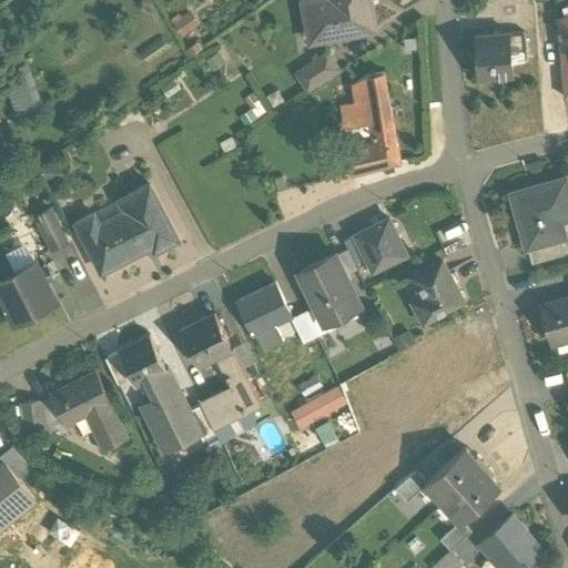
[(306,0),(303,1),(307,27),(321,23),(324,39),(376,30),(371,0),(306,0)]
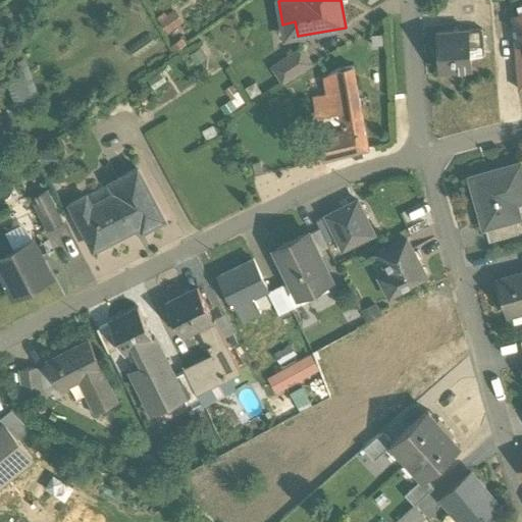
[(167,31),(185,21),(178,9),(160,18),(167,31)]
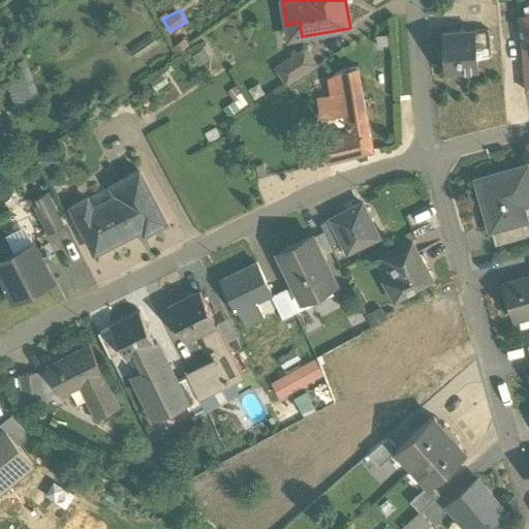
[(189,26),(173,36),(181,50),(197,39),(189,26)]
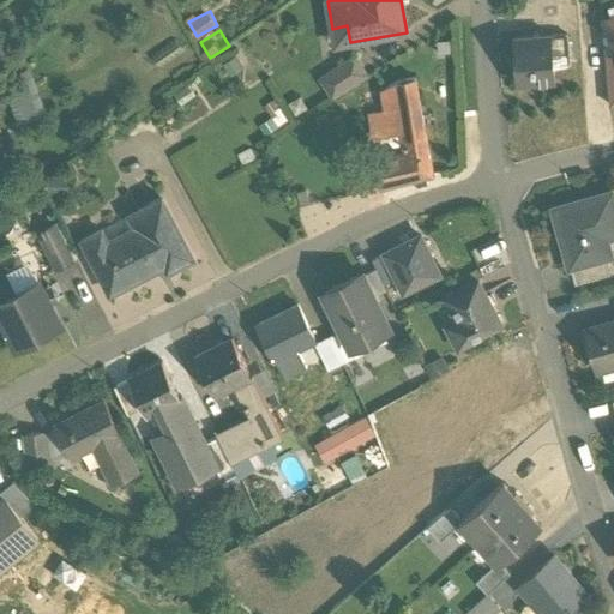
[(566,35),(552,36),(554,66),(565,66),(565,65),(570,65),(566,35)]
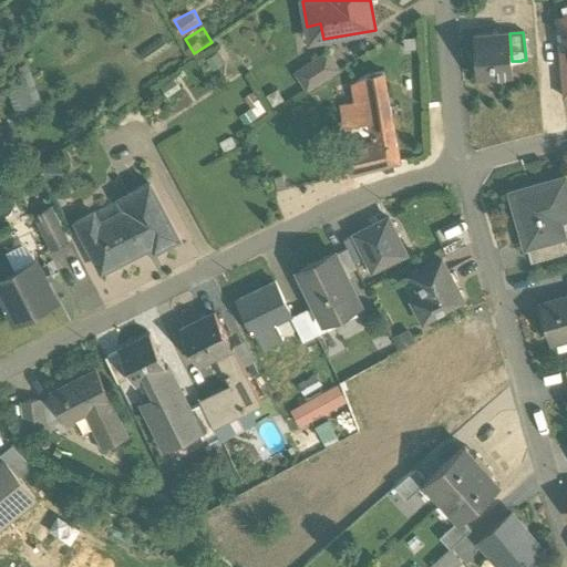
[(509,33),(475,35),(477,78),(513,74),(512,61),(509,33)]
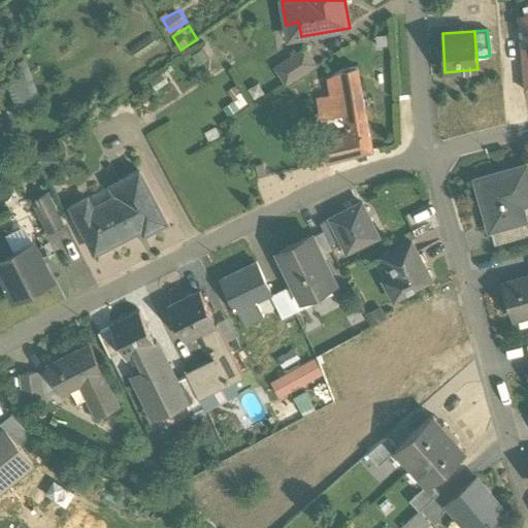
[(305,51),(277,69),(287,83),(314,65),(305,51)]
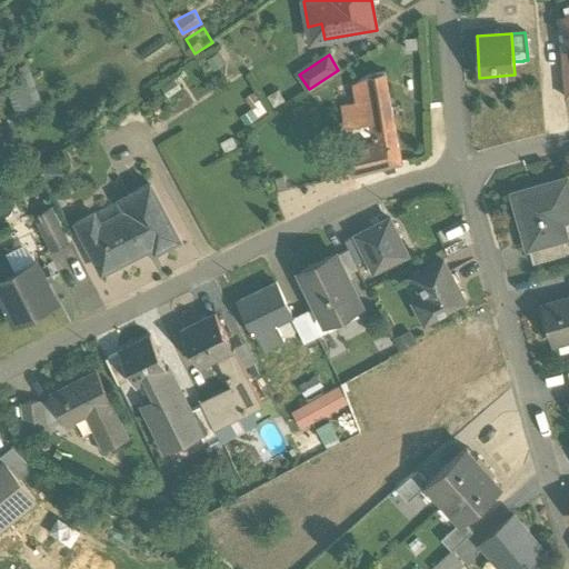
[(385,73),(368,77),(371,100),(388,96),(385,73)]
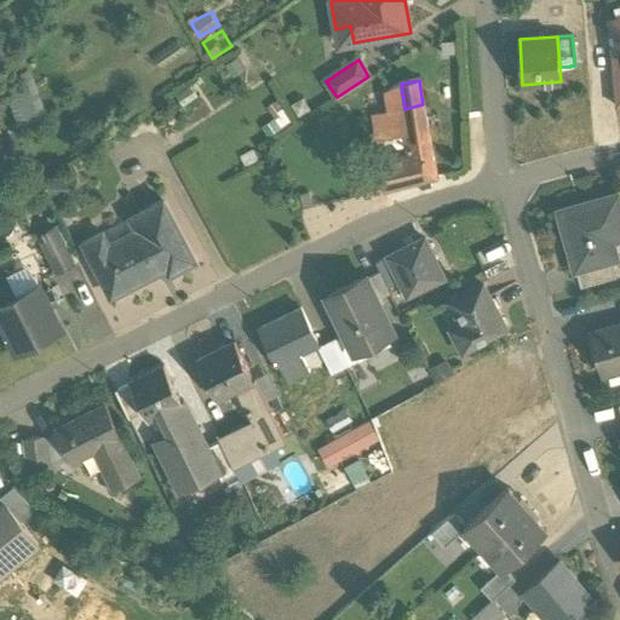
[(303,98),(291,104),(298,116),(310,109),(303,98)]
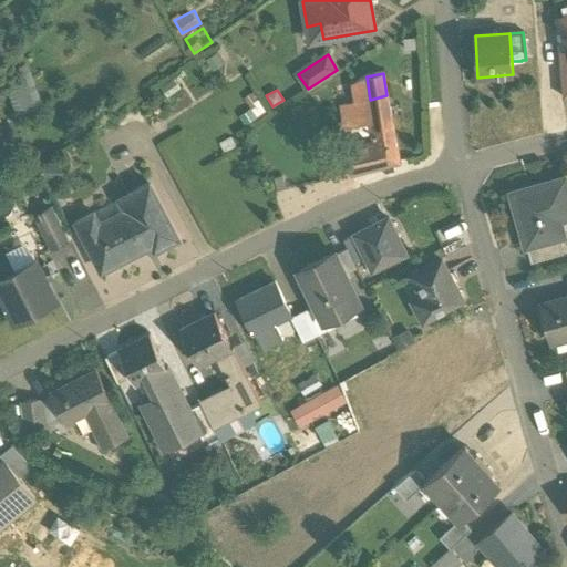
[(387,95),(370,100),(374,122),(378,142),(382,166),(399,162),(387,95)]
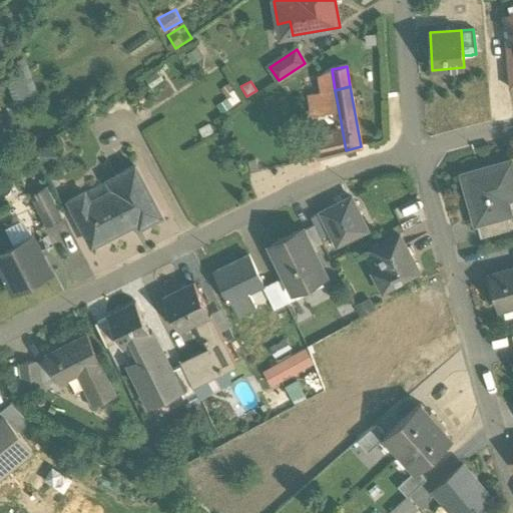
[(335,90),(329,91),(333,111),(339,110),(335,90)]
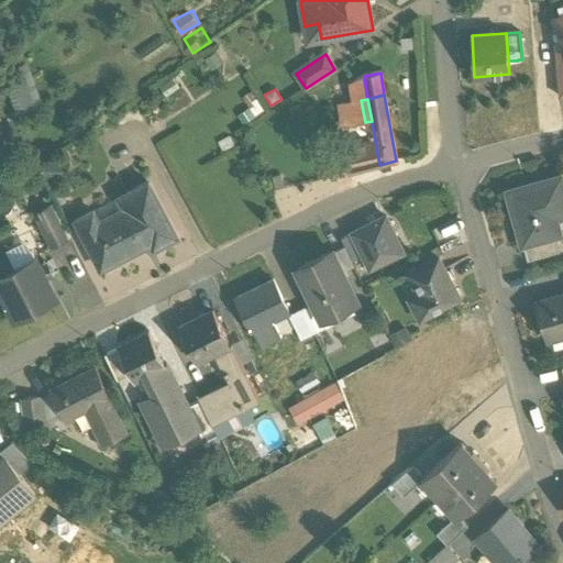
[(361,100),(339,105),(342,127),(365,122),(361,100)]
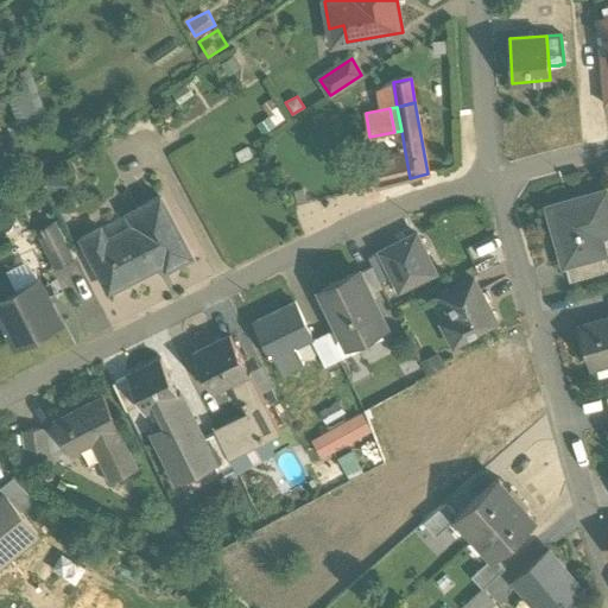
[(405,152),(373,160),(378,187),(410,178),(405,152)]
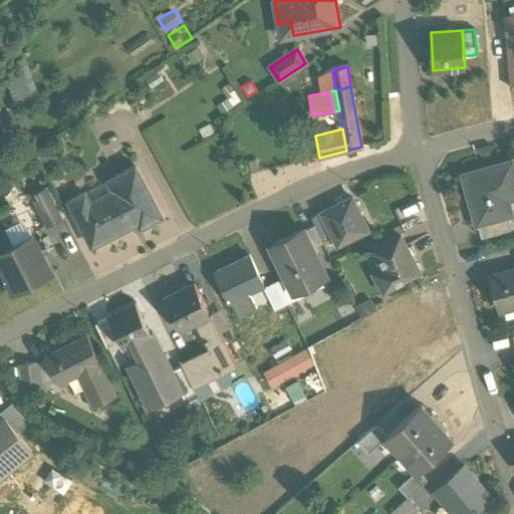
[(513,167),(512,161),(462,174),(476,225),(478,225),(507,217),(503,202),(513,198),(513,167)]
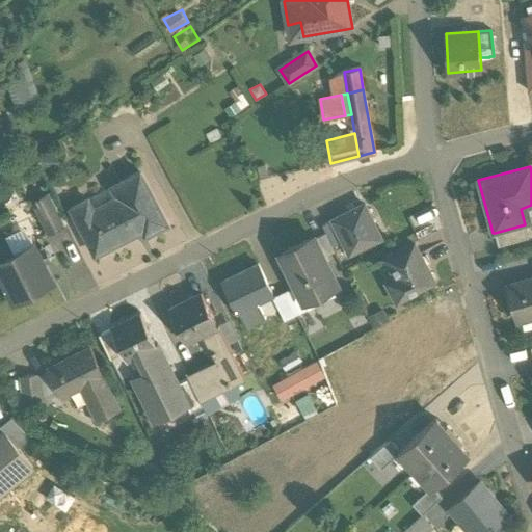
[(125,193),(94,209),(88,200),(72,208),(96,255),(143,230),(147,236),(167,224),(140,173),(120,184),(125,193)]
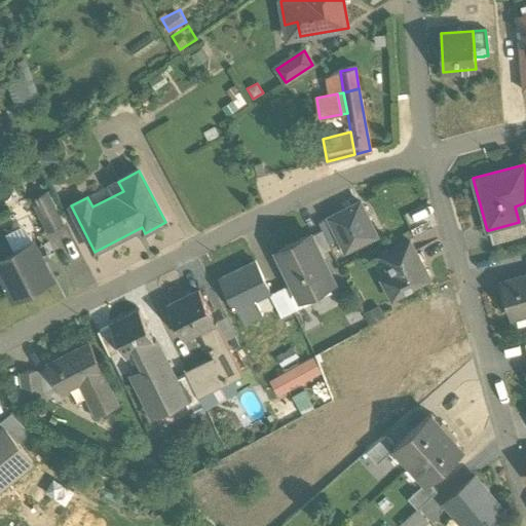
[(65,222),(48,190),(30,199),(46,231),(65,222)]
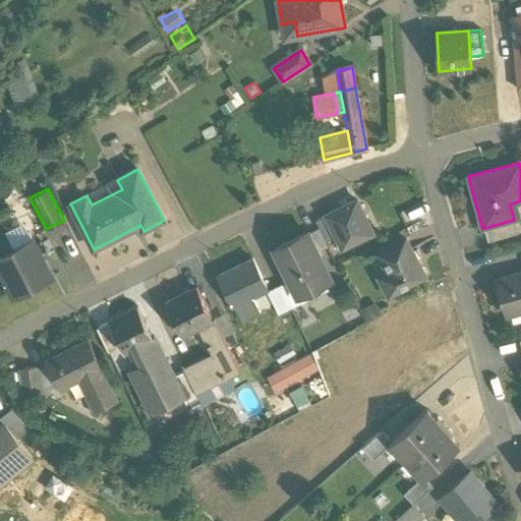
[(357,199),(327,214),(336,234),(341,231),(348,245),(373,232),(357,199)]
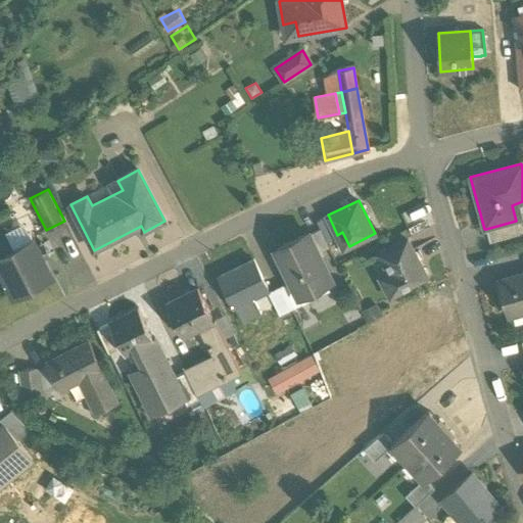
[(516,221),(486,229),(490,242),(520,234),(516,221)]
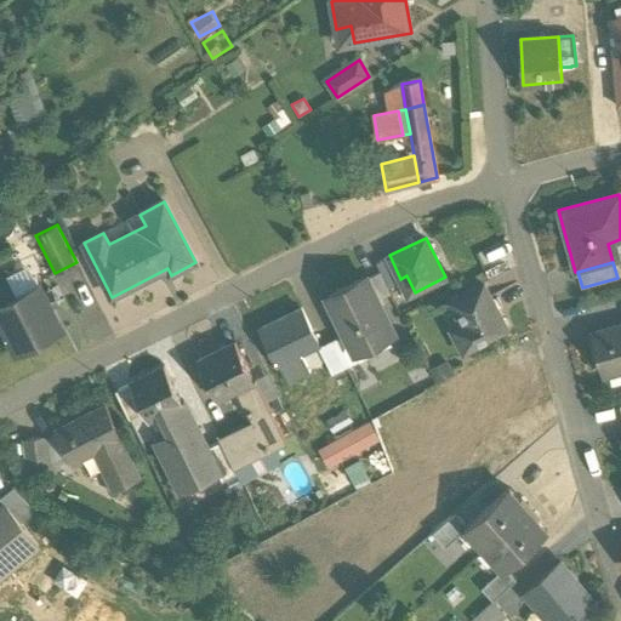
[(394,331),(366,277),(328,296),(347,335),(355,351),(394,331)]
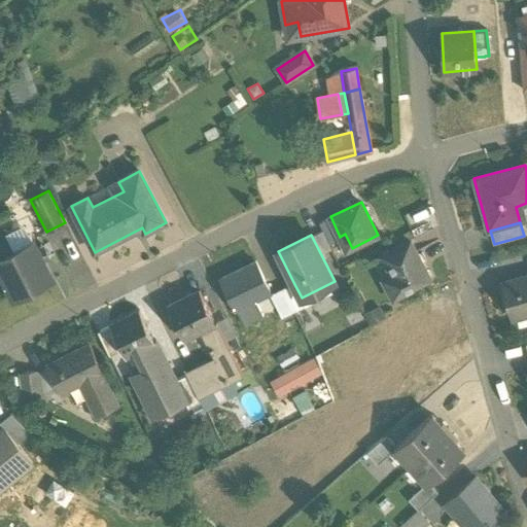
[(13,251),(0,258),(0,272),(14,299),(53,279),(33,241),(13,251)]
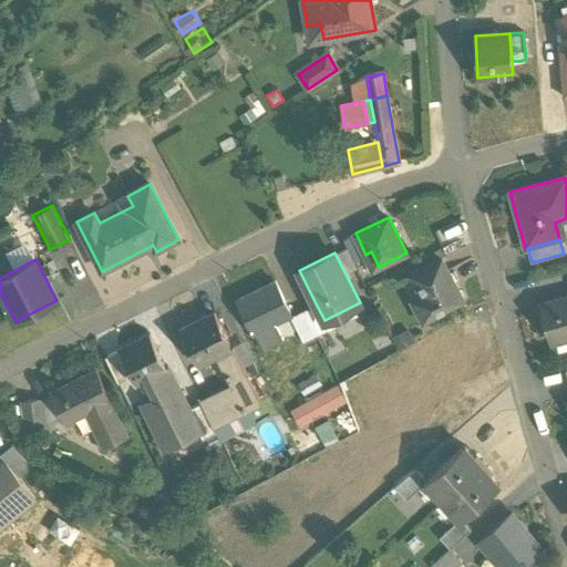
[(462,300),(441,259),(410,276),(421,296),(411,301),(422,322),(462,300)]
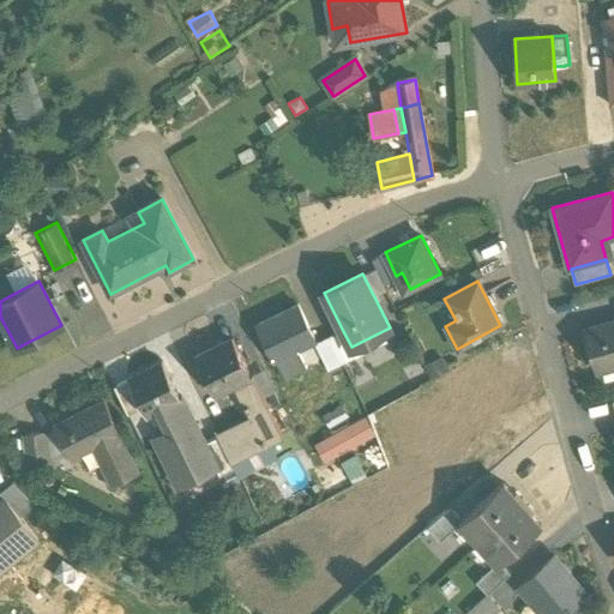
[(10,283),(0,288),(0,301),(16,293),(10,283)]
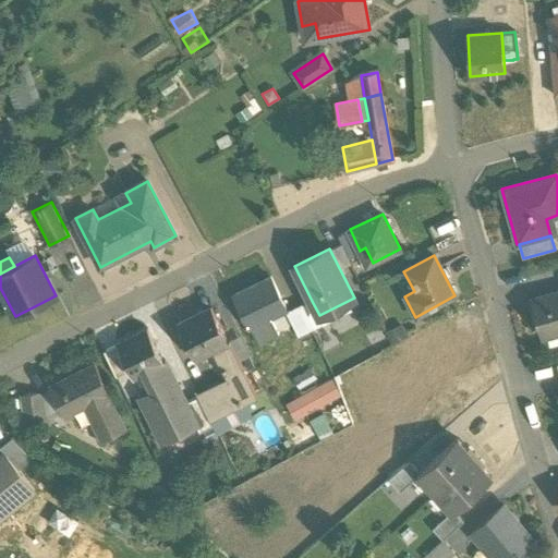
[(287,310),(270,278),(235,295),(251,327),(253,326),(268,318),(287,310)]
